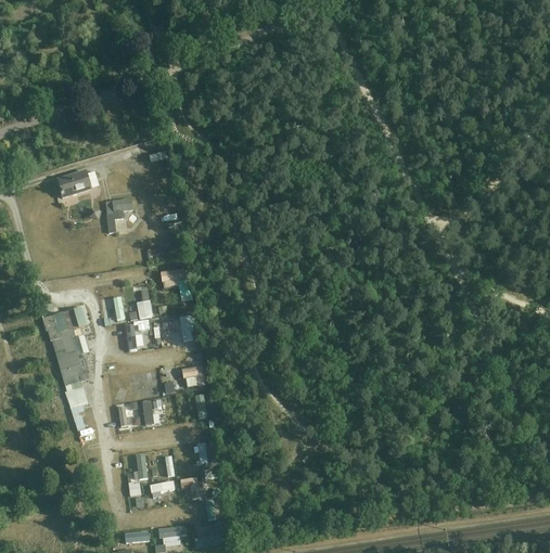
[(43,35),(48,52),(53,51),(50,34),(43,35)]
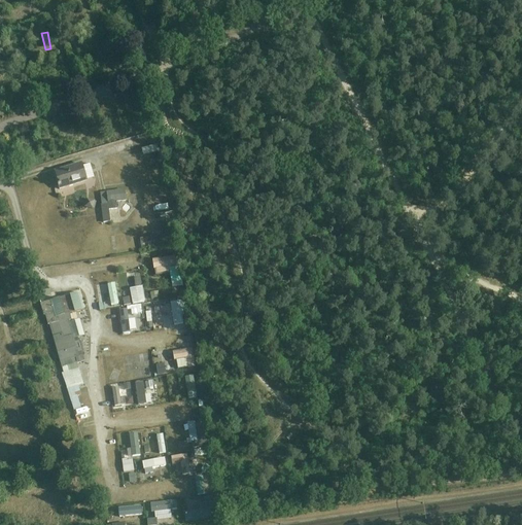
[(144,153),(158,150),(157,143),(143,146),(144,153)]
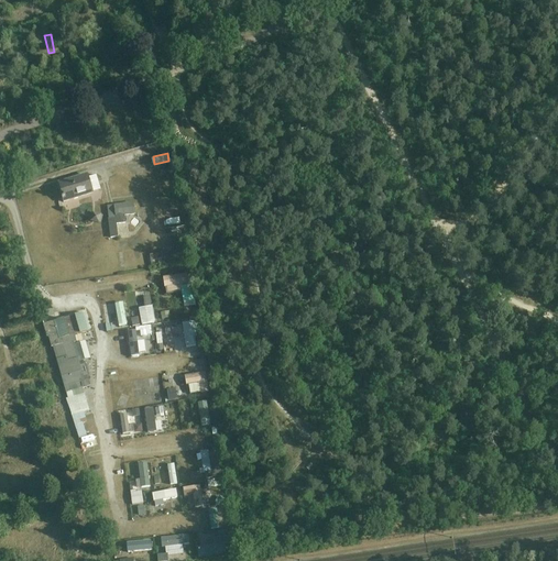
[(98,196),(93,178),(65,187),(68,199),(67,199),(68,206),(79,202),(98,196)]
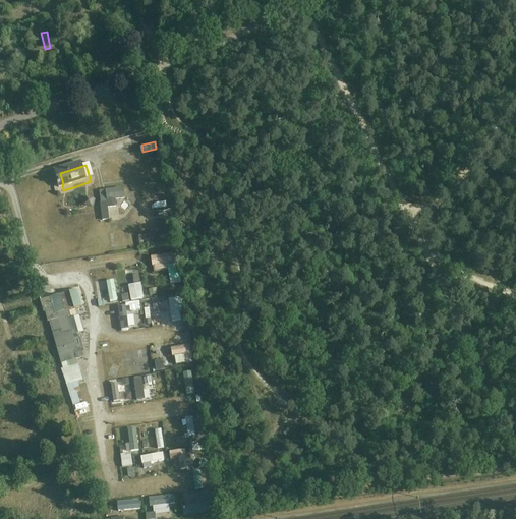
[(124,196),(124,185),(102,186),(103,217),(117,216),(116,196),(124,196)]
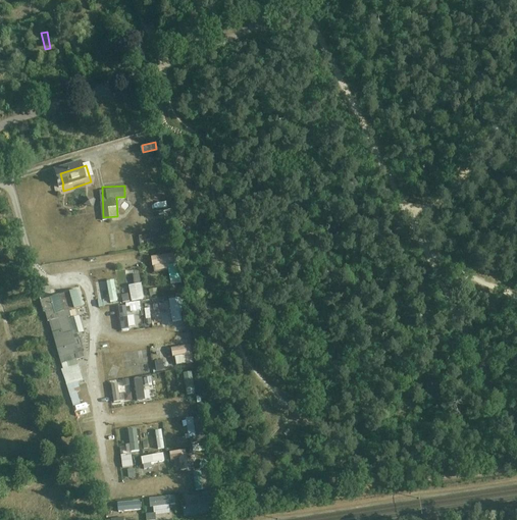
[(151,265),(169,264),(169,254),(151,255),(151,265)]
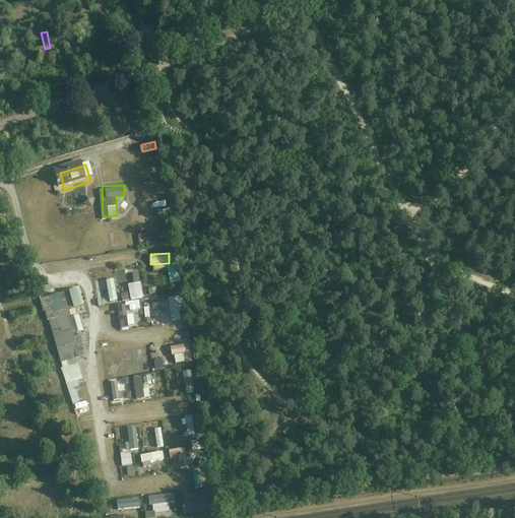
[(120,298),(117,276),(105,278),(109,299),(120,298)]
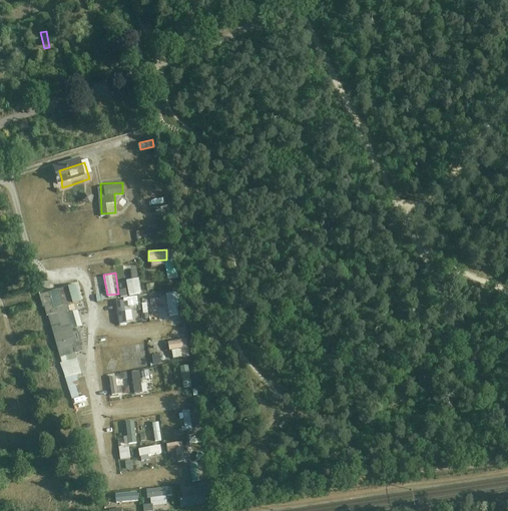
[(119,288),(120,295),(140,291),(138,278),(127,280),(128,287),(119,288)]
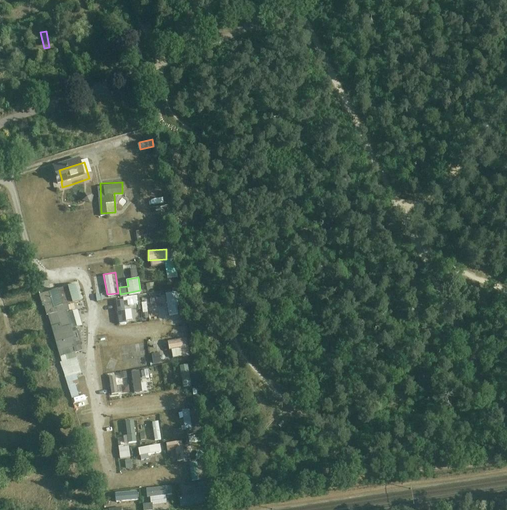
[(63,293),(46,297),(45,298),(48,309),(49,309),(52,319),(54,318),(67,365),(82,360),(80,355),(83,354),(82,349),(85,348),(86,344),(83,334),(80,331),(77,332),(72,314),(74,314),(73,307),(86,304),(81,287),(67,291),(67,293),(65,294),(63,294),(63,293)]
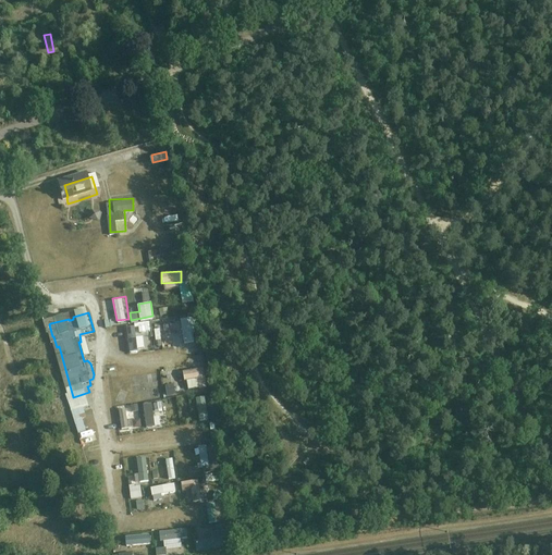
[(156,341),(164,341),(163,321),(155,321),(156,341)]
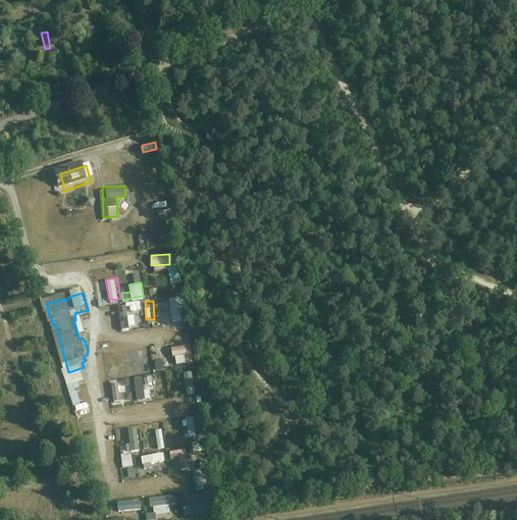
[(138,302),(120,302),(121,326),(135,326),(135,311),(139,311),(138,302)]
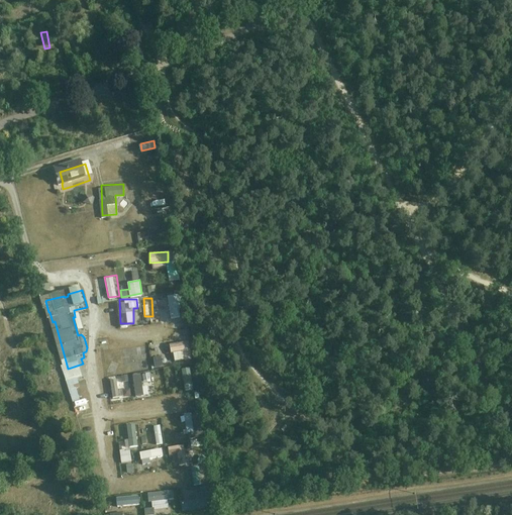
[(172,363),(191,361),(189,341),(170,343),(172,363)]
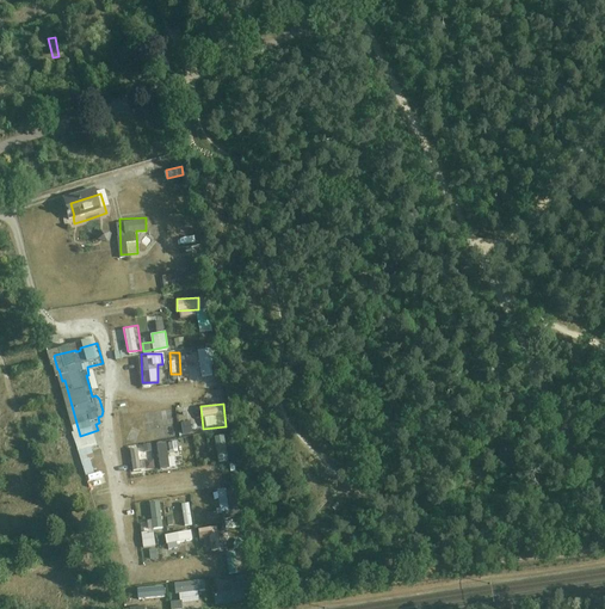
[(189,419),(180,423),(184,432),(192,430),(189,419)]
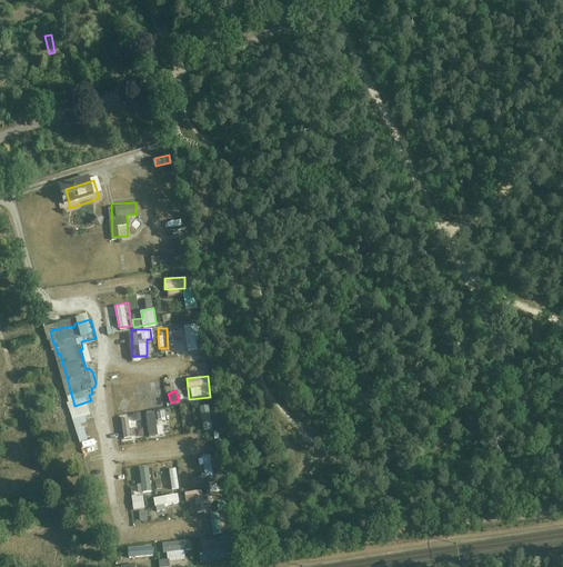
[(171,426),(183,425),(181,404),(167,406),(169,419),(164,409),(144,411),(146,424),(140,413),(131,414),(122,417),(122,421),(127,429),(128,439),(133,437),(131,424),(138,437),(141,437),(144,436),(163,434),(172,429),(171,426)]
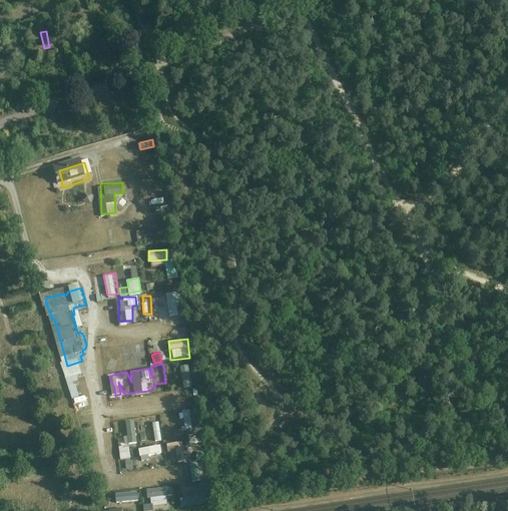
[(184,387),(192,386),(189,364),(181,365),(184,387)]
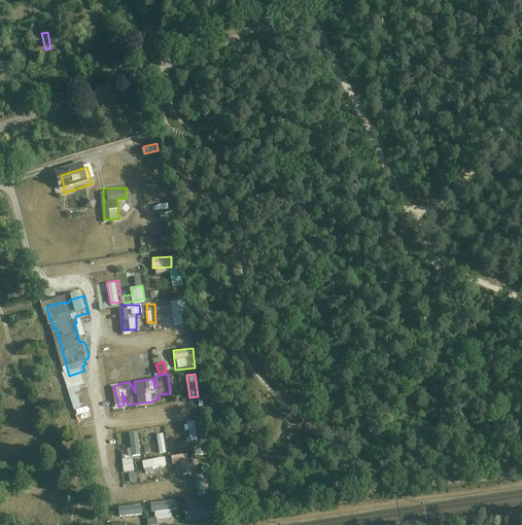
[(187,441),(196,441),(196,420),(187,420),(187,441)]
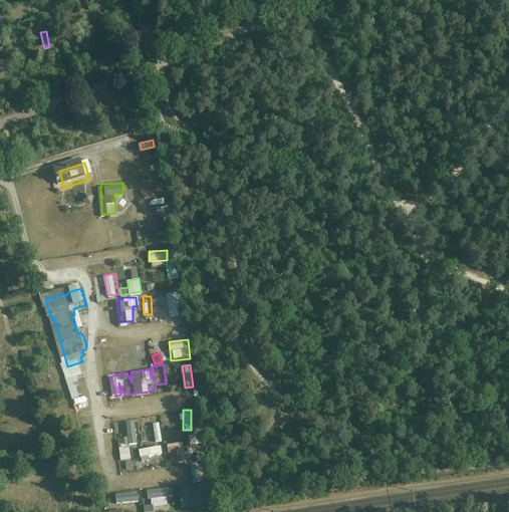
[(137,421),(128,422),(129,445),(138,445),(137,421)]
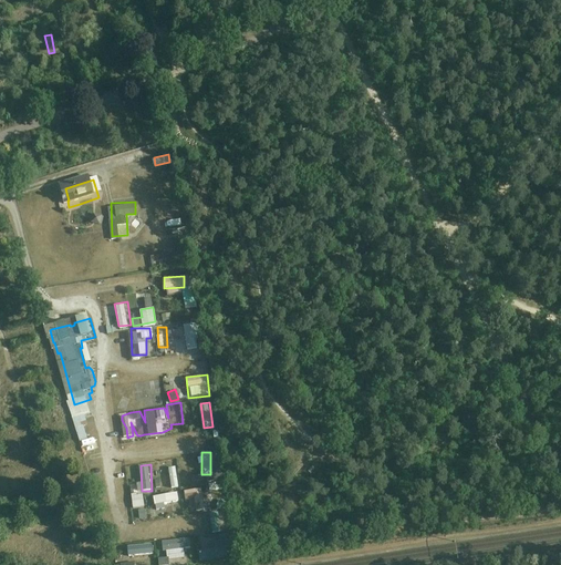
[(201,489),(184,489),(184,510),(203,509),(201,489)]
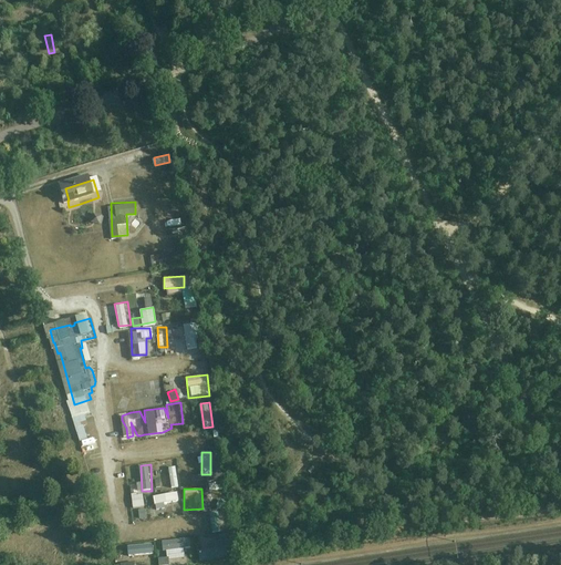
[(143,492),(131,493),(132,506),(144,506),(143,492)]
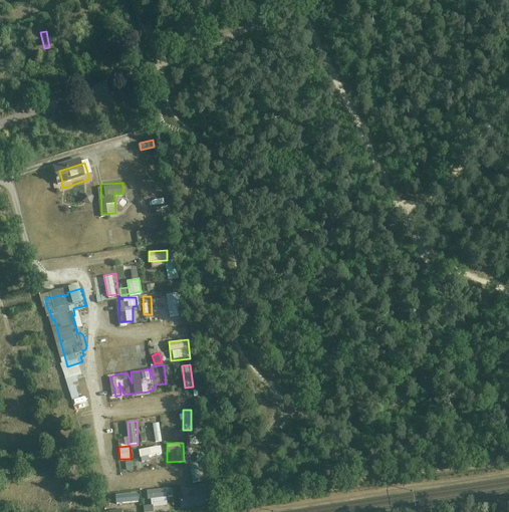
[(138,466),(151,466),(151,458),(162,458),(162,448),(138,448),(138,466)]
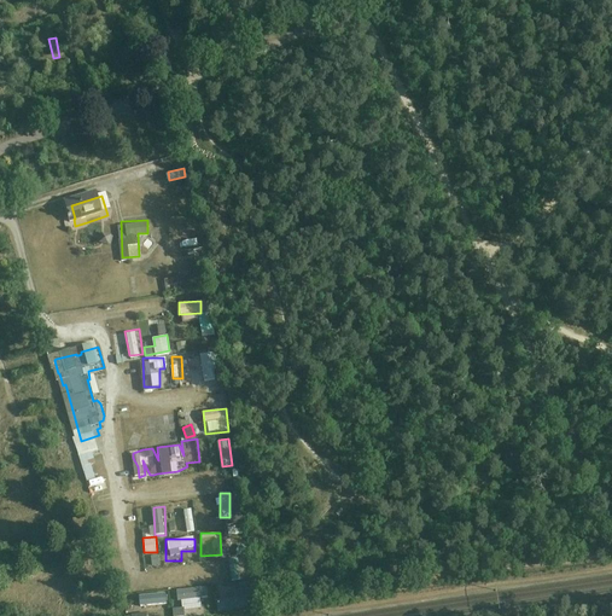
[(140,593),(140,603),(163,604),(163,594),(140,593)]
